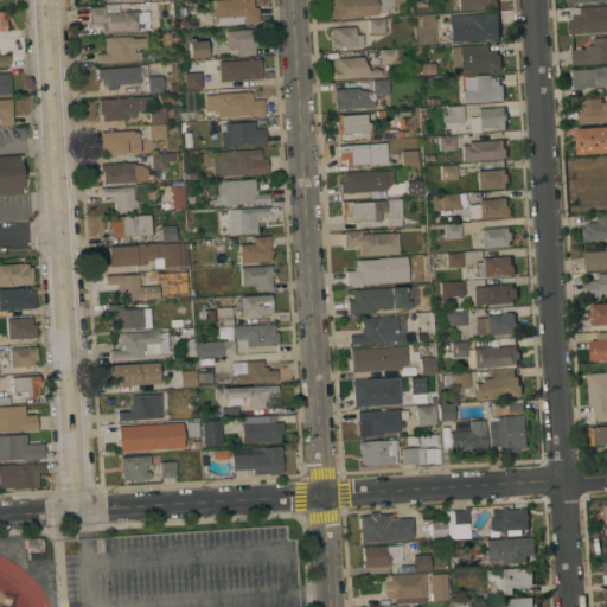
[(259,23),(235,24),(235,25),(229,25),(229,24),(213,25),(213,17),(211,17),(211,11),(213,11),(212,0),(241,0),(242,1),(244,1),(243,0),(253,0),(253,7),(257,7),(259,23)]
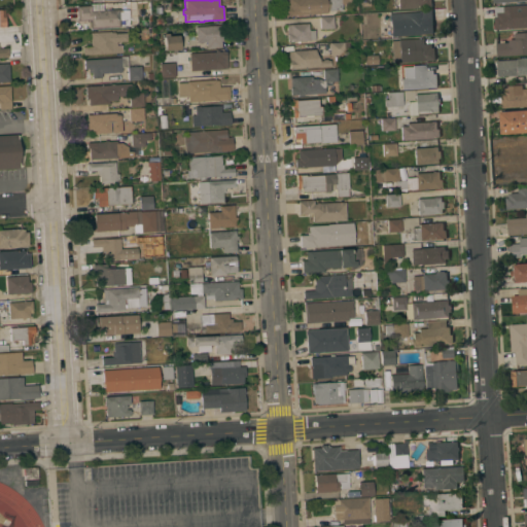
[(284,0),(354,0),(355,3),(341,4),(342,9),(329,10),(328,6),(326,6),(326,12),(296,14),(296,15),(294,16),(294,14),(286,15),(286,8),(285,8),(284,0)]
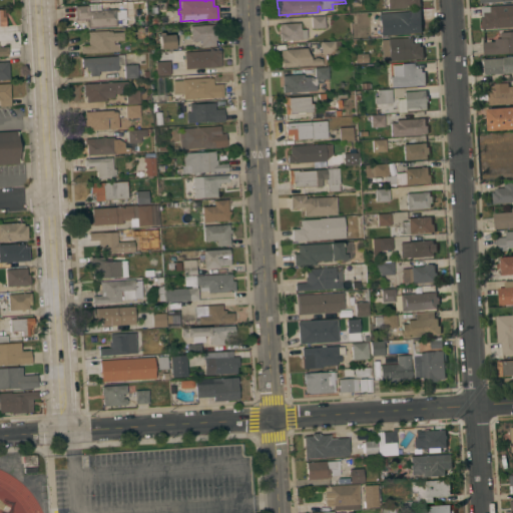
[(420,0),(421,6),(388,8),(387,0),(420,0)]
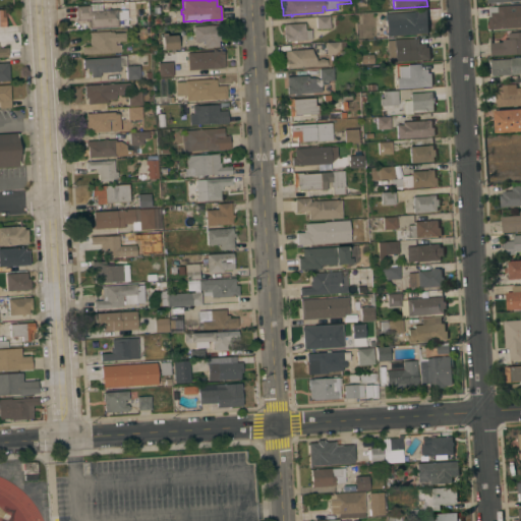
[(90,27),(89,19),(76,20),(75,6),(89,5),(101,4),(102,10),(117,9),(118,25),(90,27)]
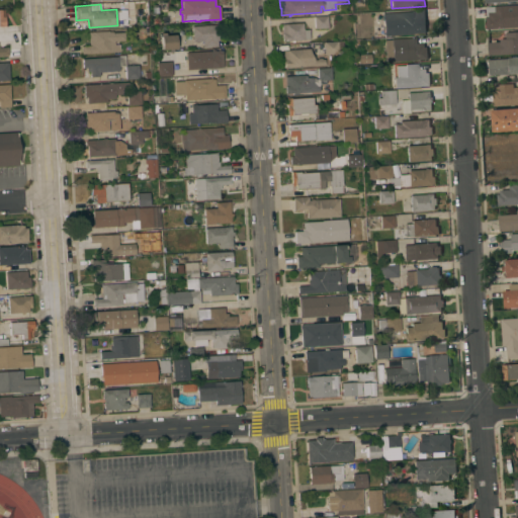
[(517,4),(517,26),(487,29),(486,7),(517,4)]
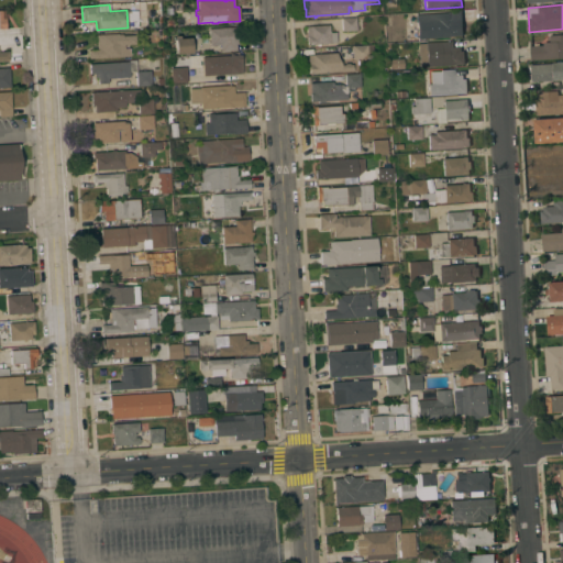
[(416,14),(451,12),(452,19),(460,18),(460,22),(463,22),(463,36),(417,39),(417,25),(416,14)]
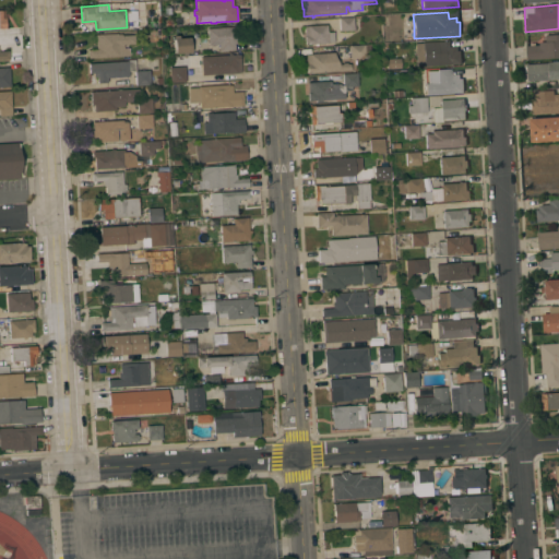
[(354,18),(354,31),(340,31),(339,19),(354,18)]
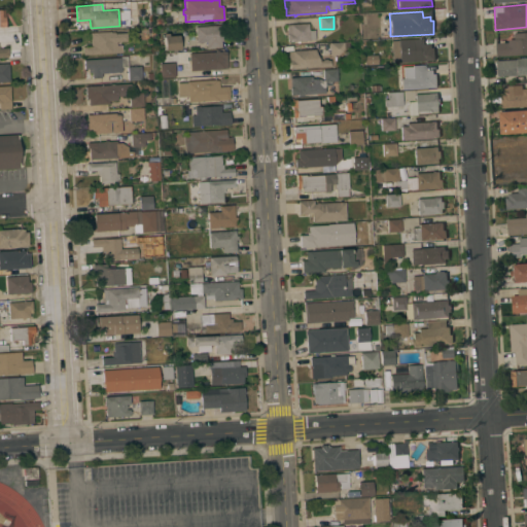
[(286,25),(308,23),(308,30),(314,30),(315,39),(309,39),(309,40),(299,41),(299,42),(296,43),(296,41),(287,42),(286,25)]
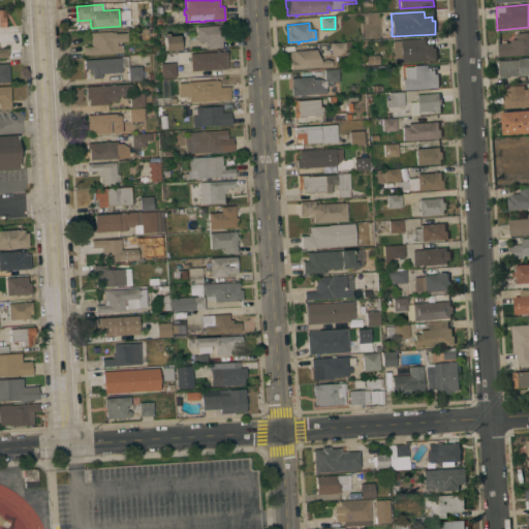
[(223,25),(224,41),(221,41),(222,47),(207,48),(207,42),(196,42),(195,27),(223,25)]
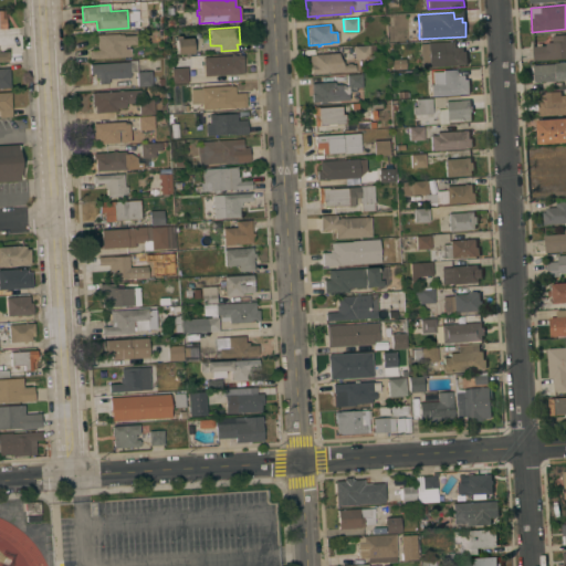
[(88,59),(88,51),(97,50),(96,35),(118,33),(118,34),(123,34),(123,35),(136,34),(136,44),(125,44),(125,49),(130,48),(132,56),(88,59)]
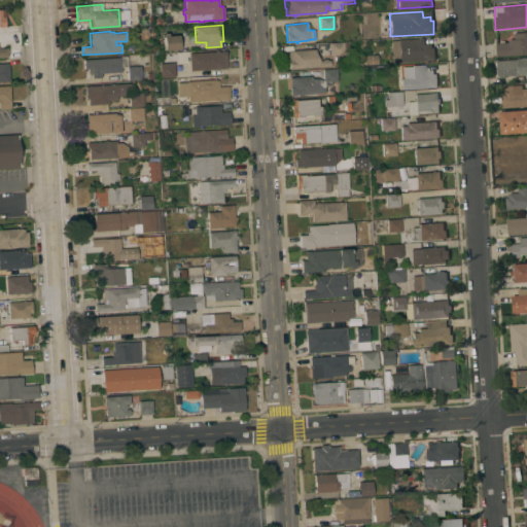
[(526,55),(497,57),(496,37),(497,37),(498,43),(508,42),(508,40),(515,39),(515,33),(526,32),(526,55)]
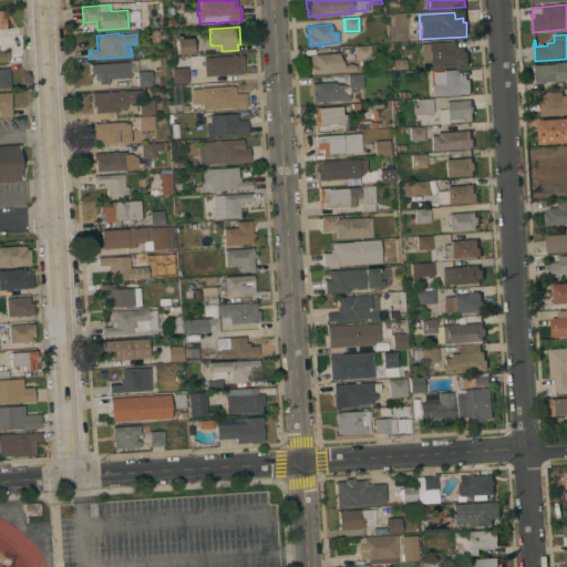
[(176,54),(175,35),(181,35),(181,39),(192,38),(193,53),(176,54)]
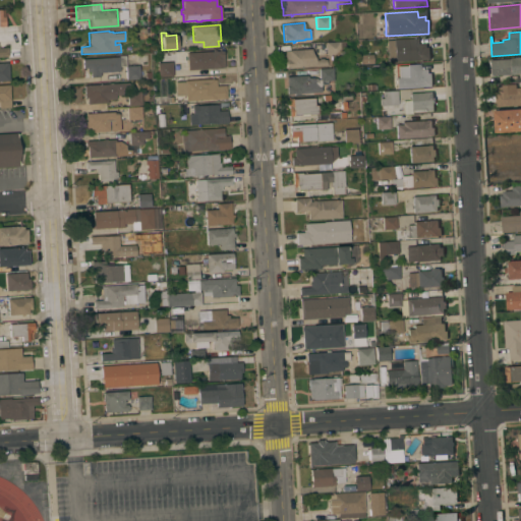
[(426,48),(429,48),(430,60),(394,62),(394,60),(388,61),(386,41),(393,40),(393,39),(419,38),(419,44),(426,43),(426,48)]
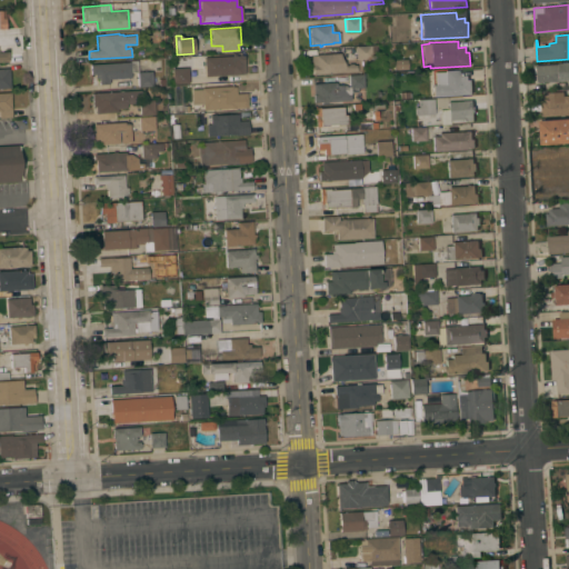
[(376,46),(377,59),(356,60),(356,47),(376,46)]
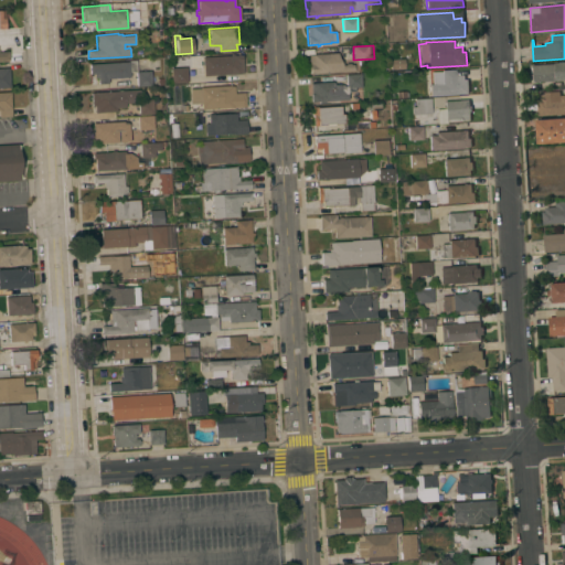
[(0,52),(9,52),(9,61),(0,61),(0,52)]
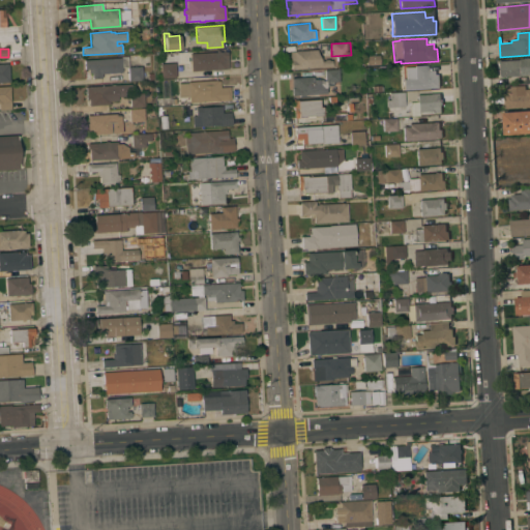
[(319,57),(321,56),(322,60),(320,60),(321,61),(324,61),(324,60),(328,59),(328,61),(331,61),(331,66),(301,68),(302,69),(298,69),(298,68),(291,69),(290,52),(317,50),(319,57)]
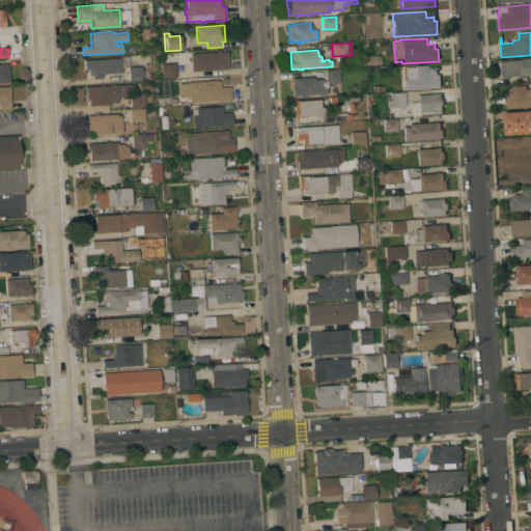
[(217,52),(217,51),(220,51),(220,52),(228,51),(229,68),(225,68),(225,70),(191,72),(190,54),(217,52)]
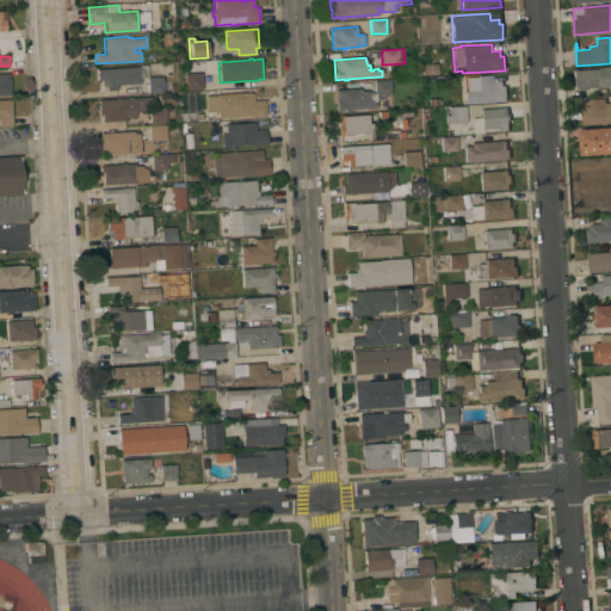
[(437,63),(437,74),(423,75),(421,65),(437,63)]
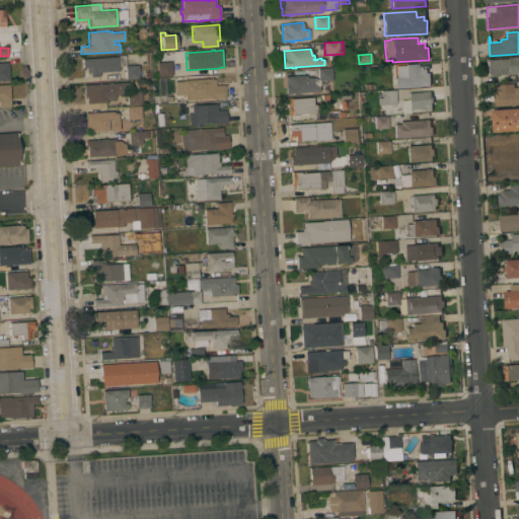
[(118,57),(118,56),(125,56),(126,66),(139,65),(139,78),(126,79),(125,66),(119,66),(120,70),(98,72),(99,76),(90,77),(90,71),(86,71),(86,68),(82,68),(82,59),(118,57)]
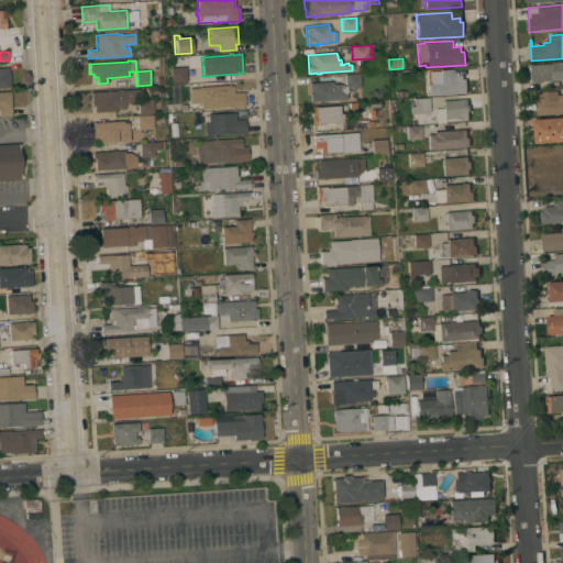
[(531,65),(562,62),(562,78),(532,81),(531,77),(530,77),(529,67),(531,67),(531,65)]
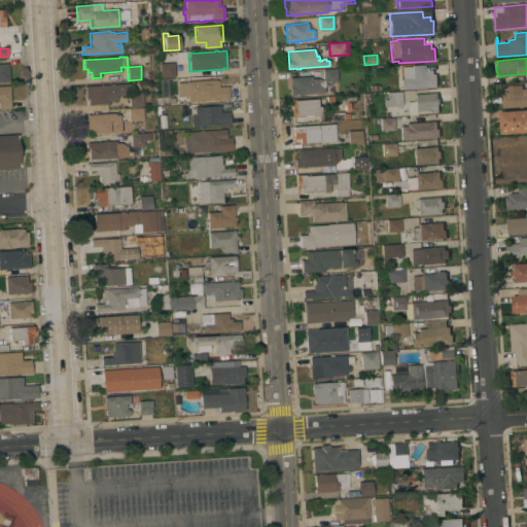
[(0,63),(8,63),(9,81),(0,81),(0,63)]
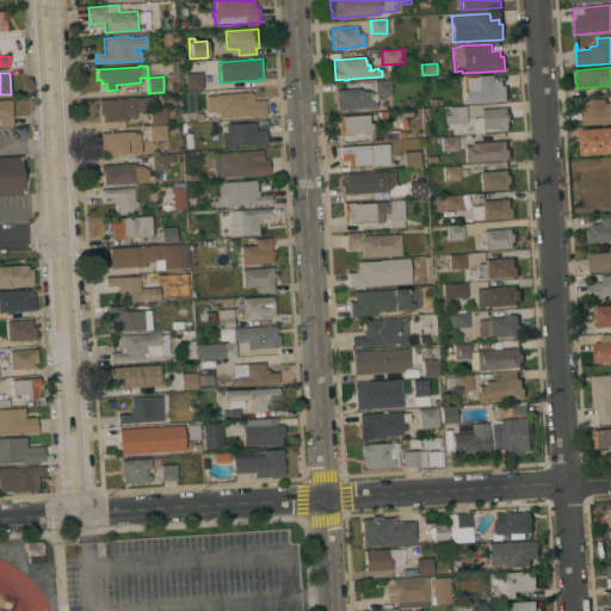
[(202,73),(203,90),(185,91),(185,73),(202,73)]
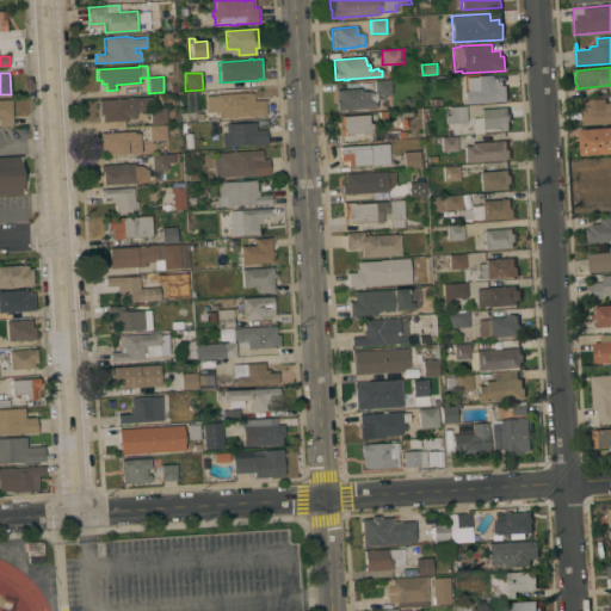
[(466,104),(464,91),(468,91),(467,78),(493,75),(494,82),(503,81),(503,87),(506,86),(507,100),(466,104)]
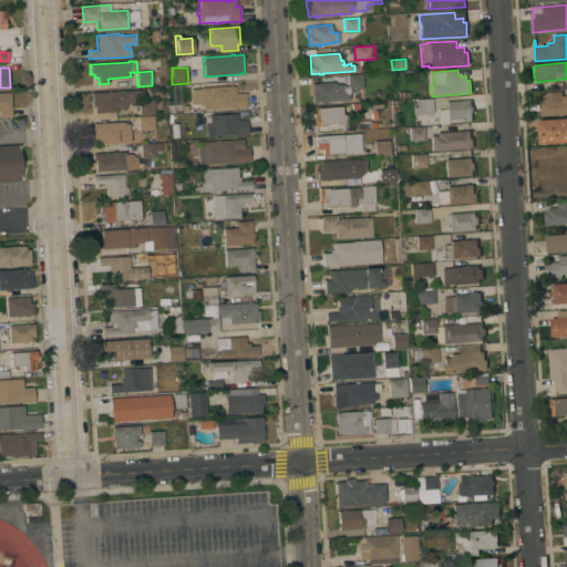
[(334,82),(336,85),(342,84),(348,86),(347,75),(361,75),(362,86),(349,88),(350,100),(326,102),(326,103),(320,103),(320,102),(312,102),(311,84),(334,82)]
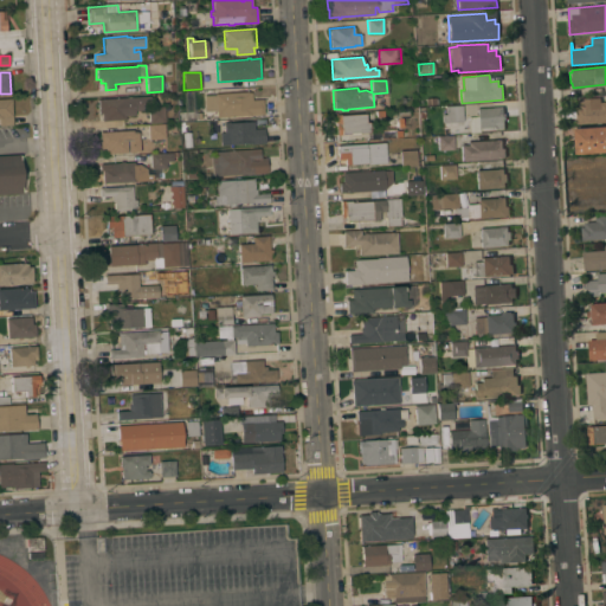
[(227,117),(227,114),(216,115),(216,107),(205,107),(205,95),(214,95),(214,94),(247,91),(247,92),(251,92),(252,100),(263,98),(264,115),(227,117)]
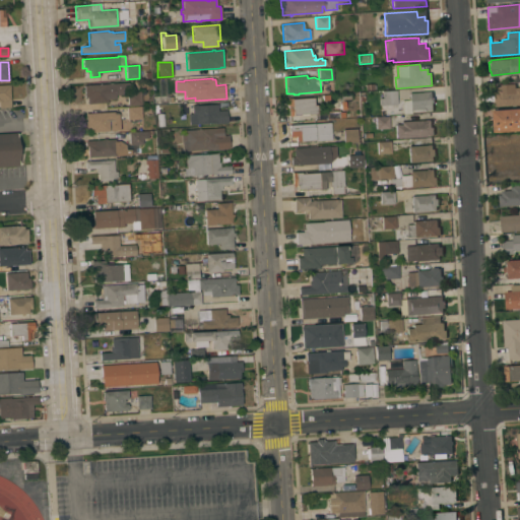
[(129,82),(129,87),(125,88),(122,88),(123,94),(115,94),(116,99),(107,100),(107,103),(87,104),(87,98),(84,98),(83,85),(129,82)]
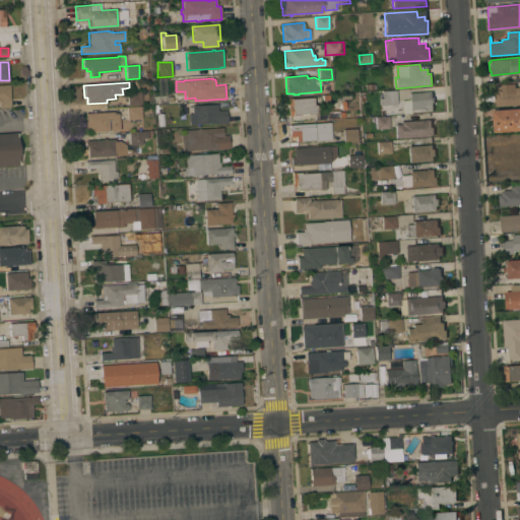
[(0,84),(9,84),(11,108),(0,108),(0,84)]
